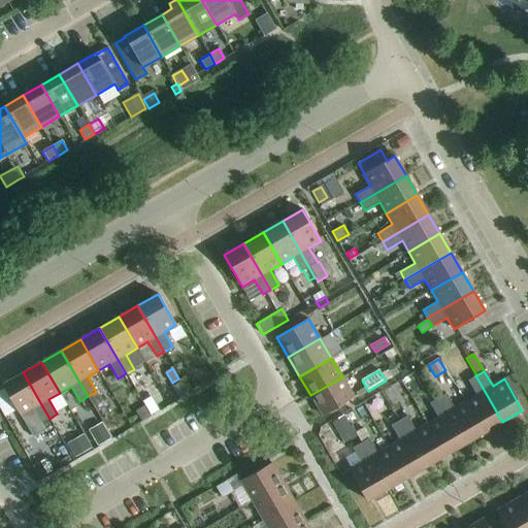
[(50,419),(23,372),(2,385),(21,416),(32,408),(41,424),(50,419)]
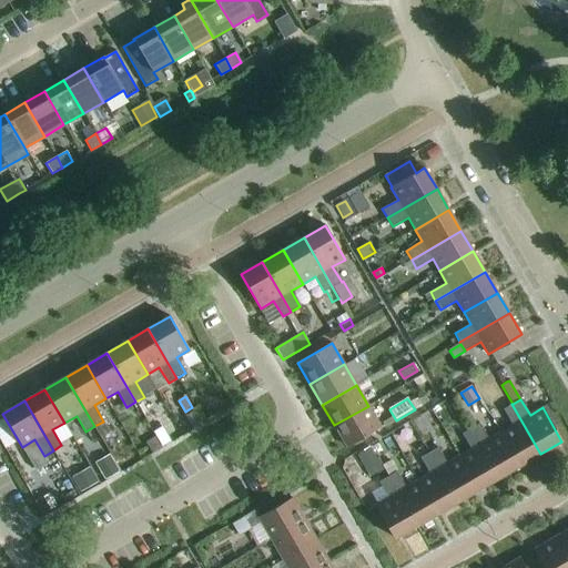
[(513,425),(500,433),(520,466),(540,454),(511,404),(503,409),(513,425)]
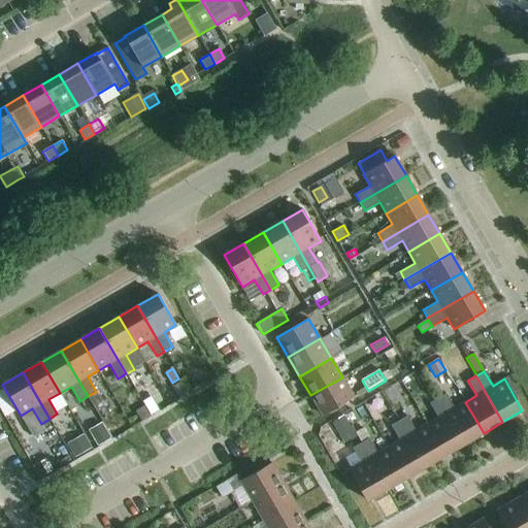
[(342,377),(310,395),(322,416),(354,397),(342,377)]
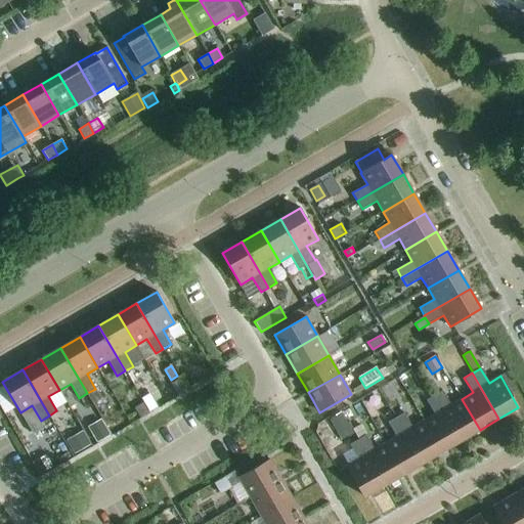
[(188,391),(181,379),(171,384),(178,396),(188,391)]
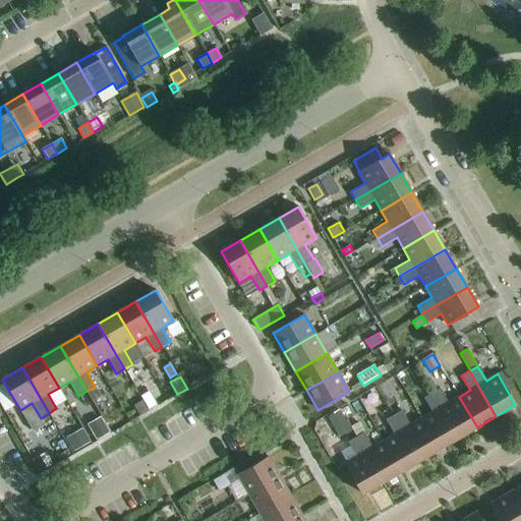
[(440,389),(431,393),(458,439),(477,427),(459,397),(448,403),(440,389)]
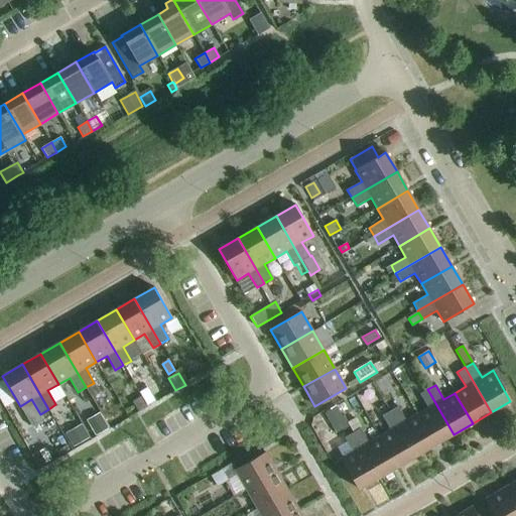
[(156,401),(148,387),(139,392),(147,406),(156,401)]
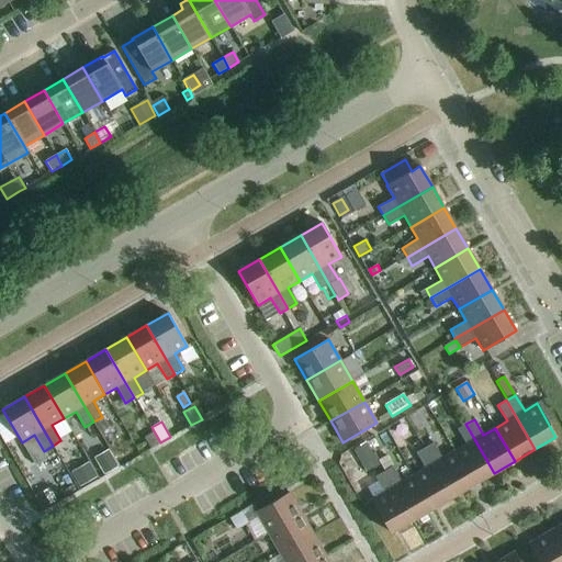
[(465,445),(454,451),(473,485),(494,473),(465,424),(457,429),(465,445)]
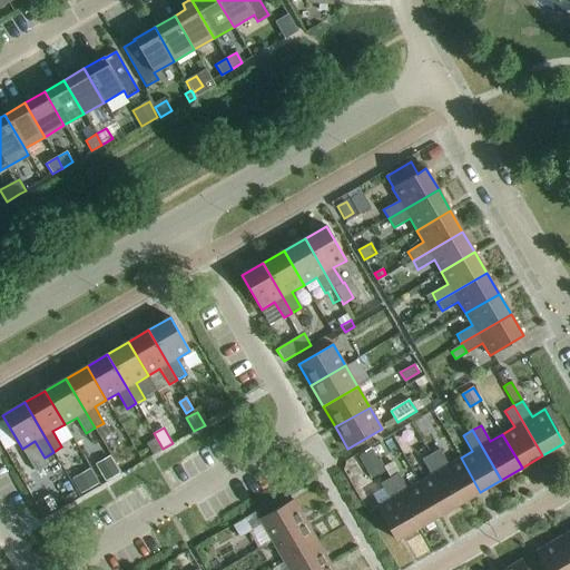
[(163,450),(156,439),(147,444),(153,455),(163,450)]
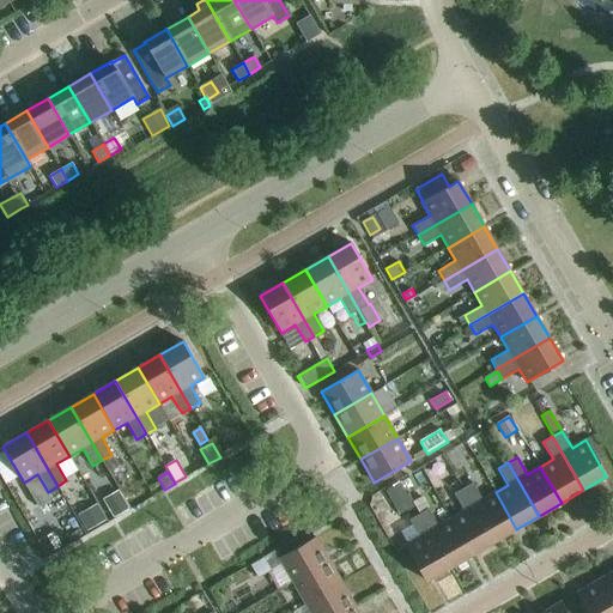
[(410,499),(399,483),(386,490),(395,508),(410,499)]
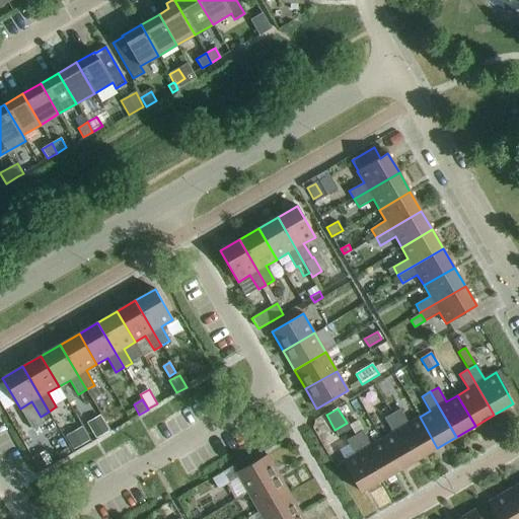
[(400,409),(392,414),(419,459),(437,448),(420,417),(409,423),(400,409)]
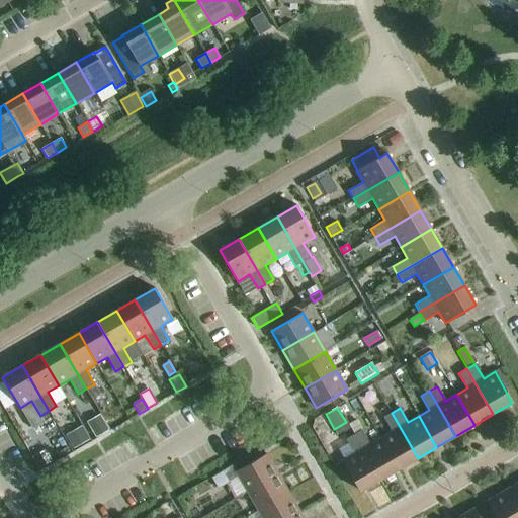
[(392,432),(380,438),(399,468),(418,458),(392,413),(383,418),(392,432)]
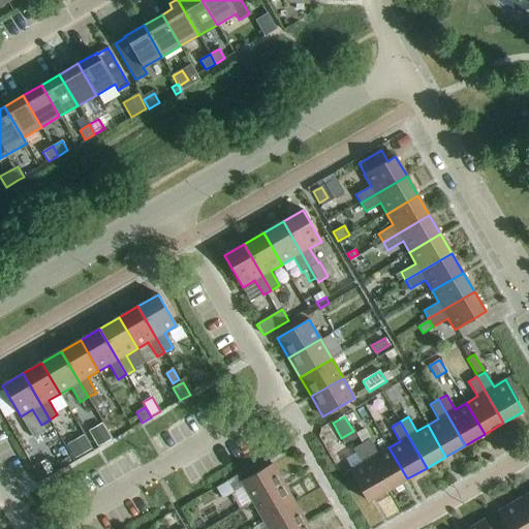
[(112,440),(102,424),(90,431),(99,447),(112,440)]
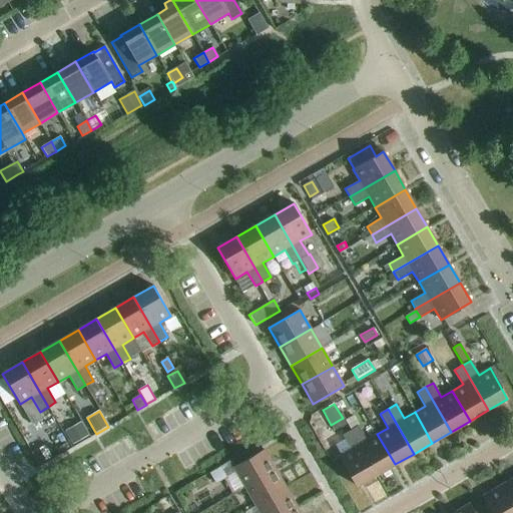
[(89,436),(81,422),(65,432),(73,445),(89,436)]
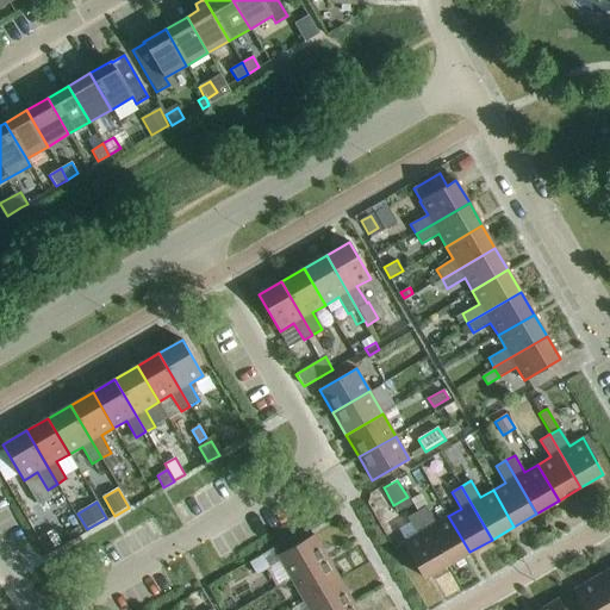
[(425,506),(416,512),(447,565),(470,552),(448,516),(436,523),(425,506)]
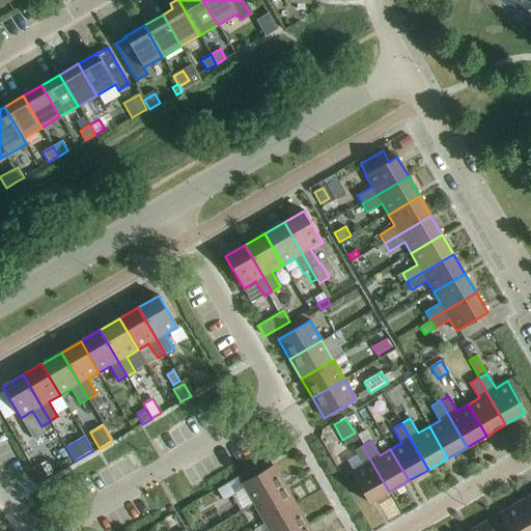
[(389,492),(362,446),(355,450),(363,465),(352,472),(357,481),(369,504),(389,492)]
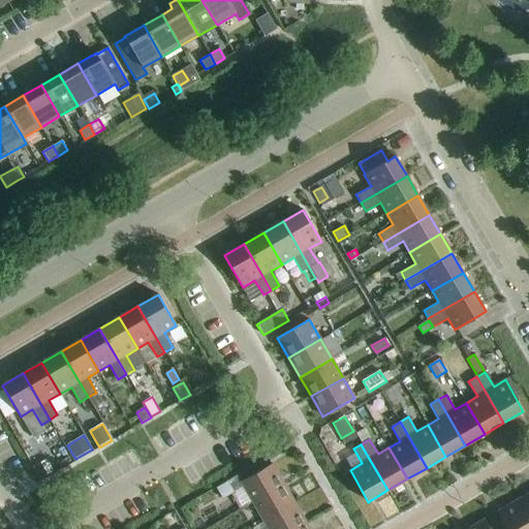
[(48,461),(34,469),(40,478),(53,471),(48,461)]
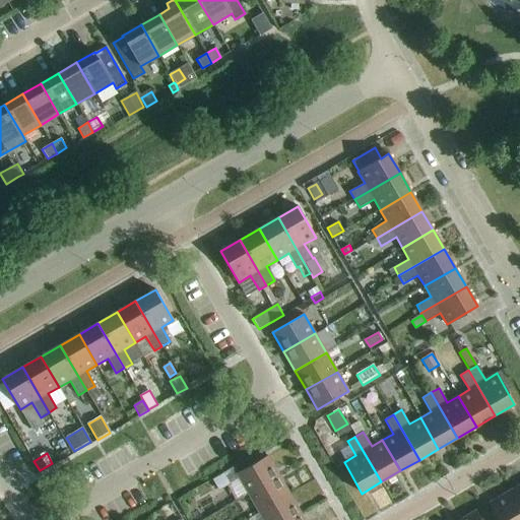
[(237,474),(248,494),(278,475),(267,456),(237,474)]
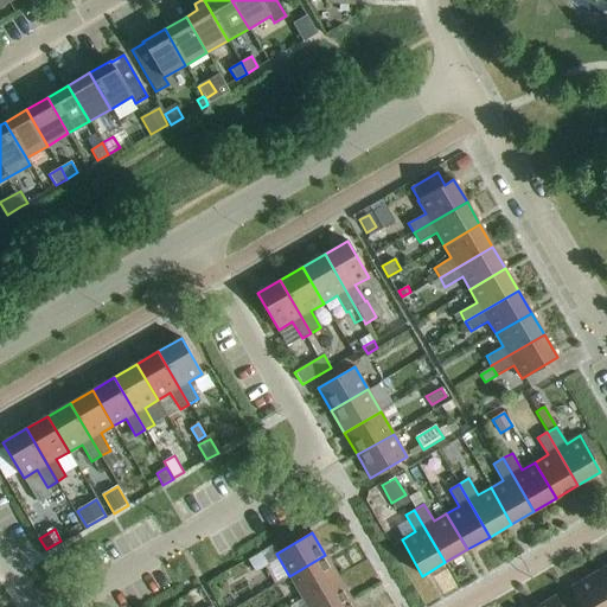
[(408,550),(402,540),(393,545),(398,556),(408,550)]
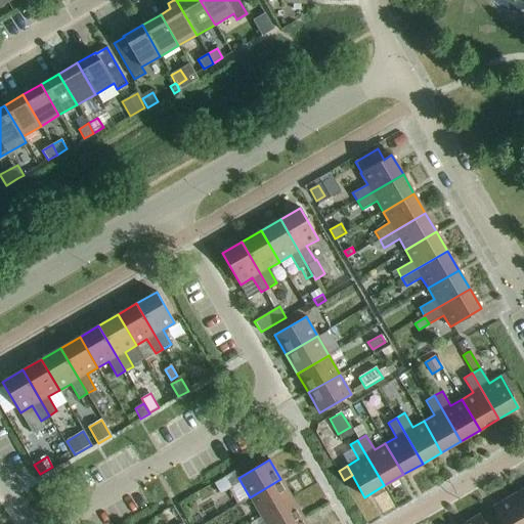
[(231,487),(225,477),(214,483),(219,494),(231,487)]
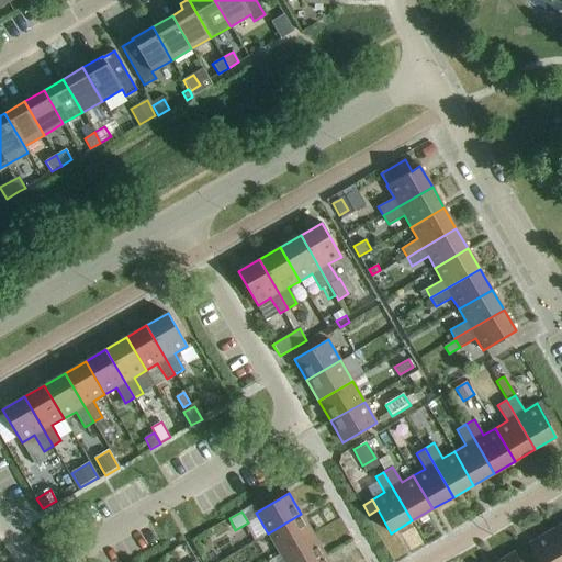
[(268,534),(280,554),(313,535),(301,514),(268,534)]
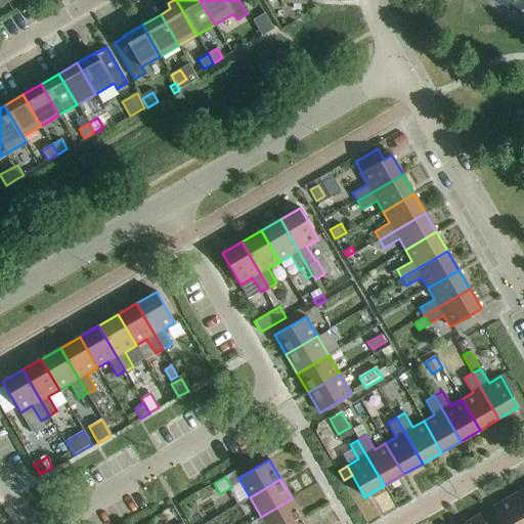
[(523,488),(513,495),(523,514),(523,488)]
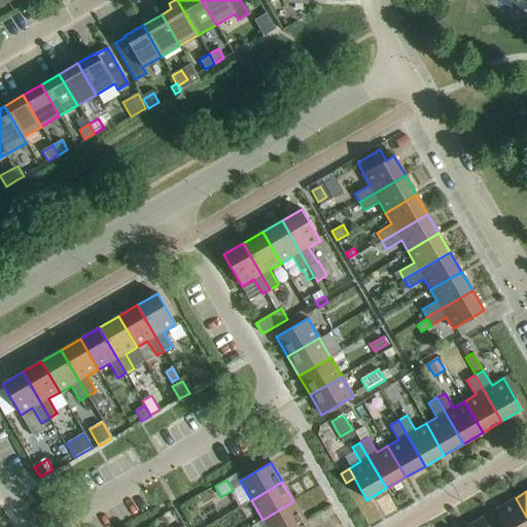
[(526,526),(526,517),(516,498),(496,510),(505,526),(526,526)]
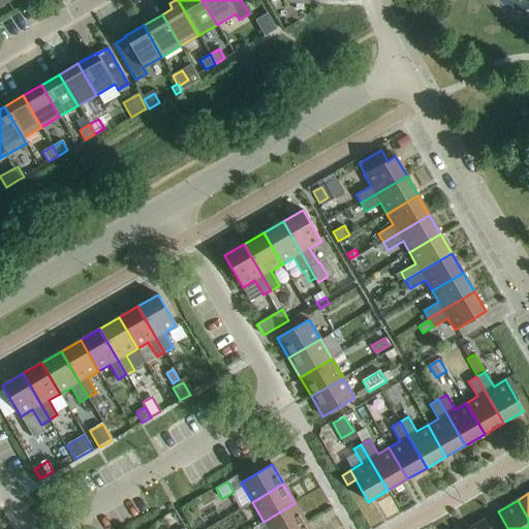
[(263,522),(268,528),(294,528),(306,523),(294,503),(263,522)]
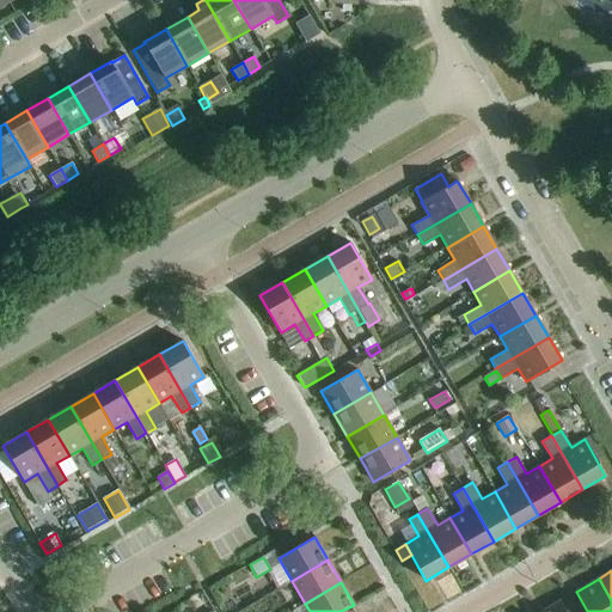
[(565,611),(560,601),(540,611),(565,611)]
